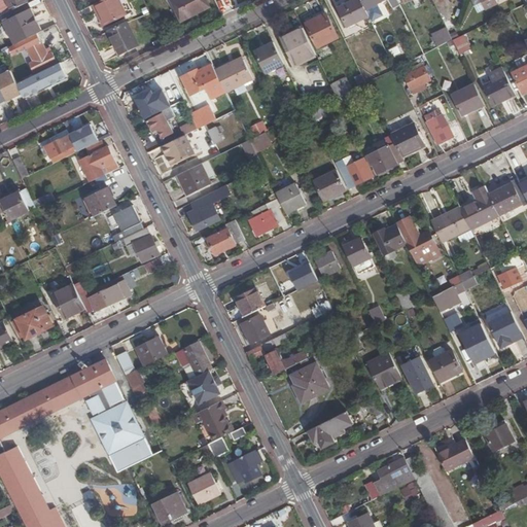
[(0,0),(0,10),(2,14),(29,2),(27,0),(0,0)]
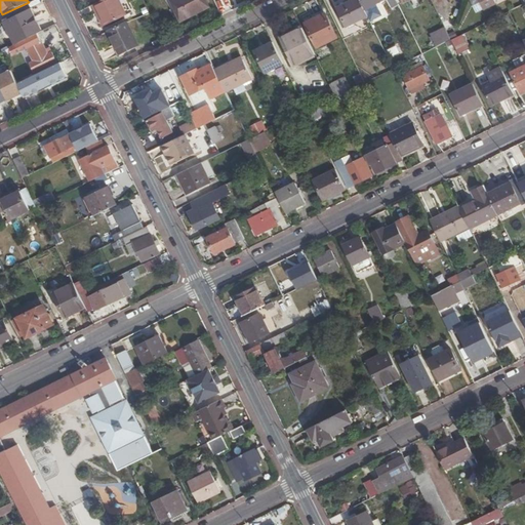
[(103,15),(99,17),(104,26),(125,15),(117,0),(102,0),(96,3),(103,15)]
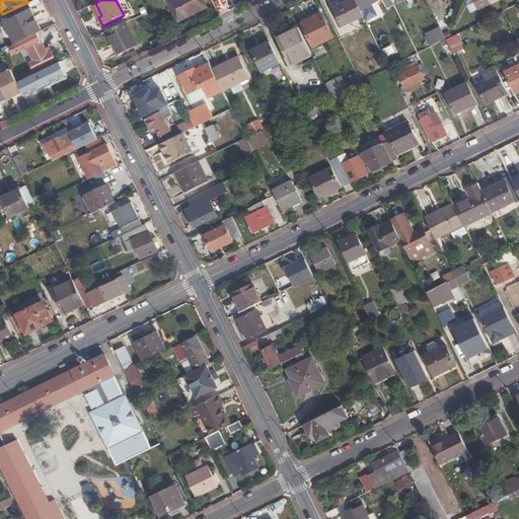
[(207,7),(203,0),(174,0),(170,2),(179,20),(207,7)]
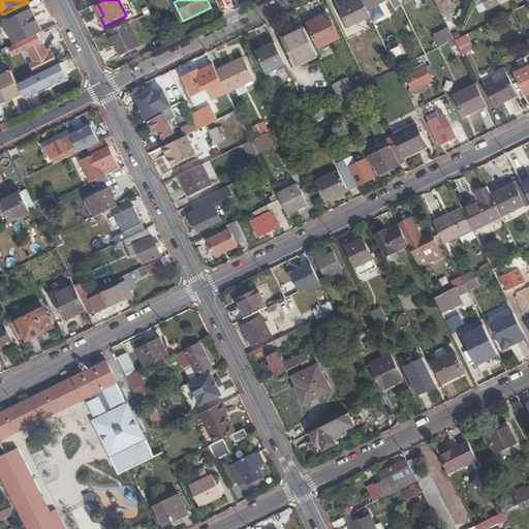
[(370,16),(367,9),(363,0),(354,0),(340,7),(349,26),(370,16)]
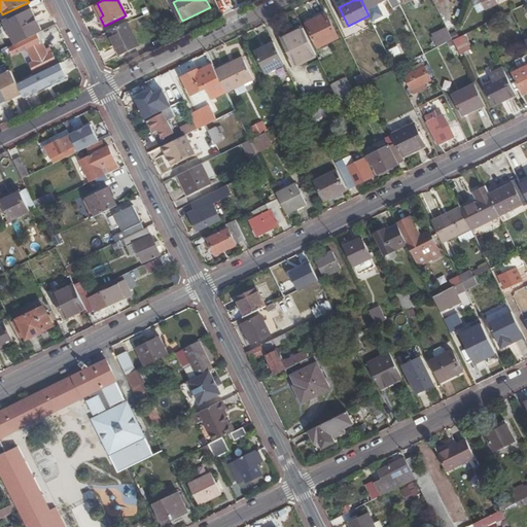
[(389,0),(393,8),(399,5),(396,0),(361,0),(365,9),(383,0),(389,0)]
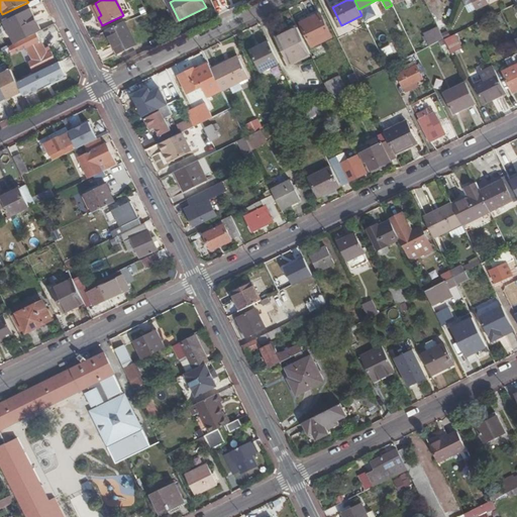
[(487,0),(472,0),(477,10),(489,4),(487,0)]
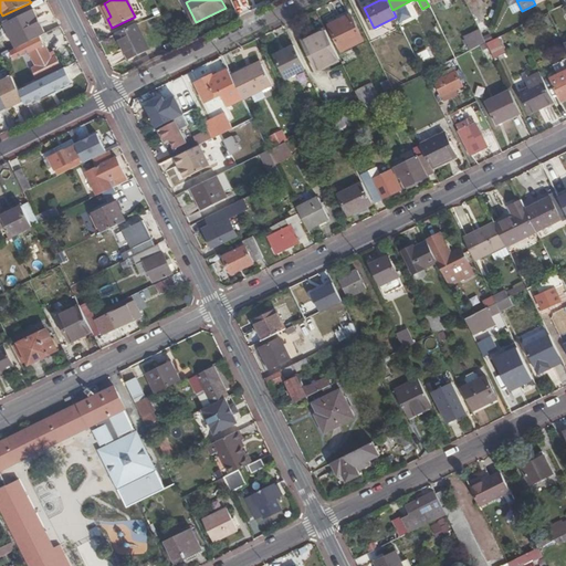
[(104,3),(101,4),(107,19),(111,17),(104,3)]
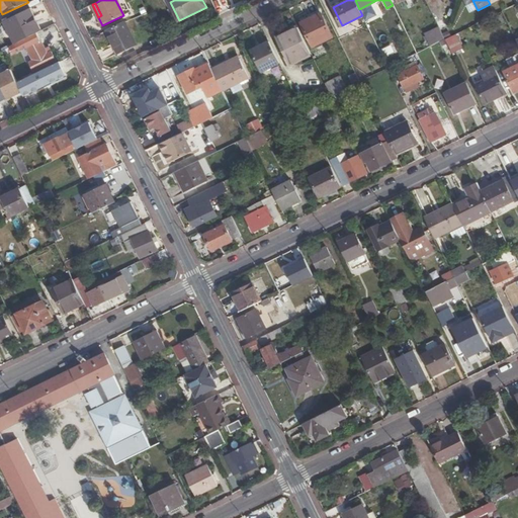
[(30,8),(27,9),(39,32),(41,30),(30,8)]
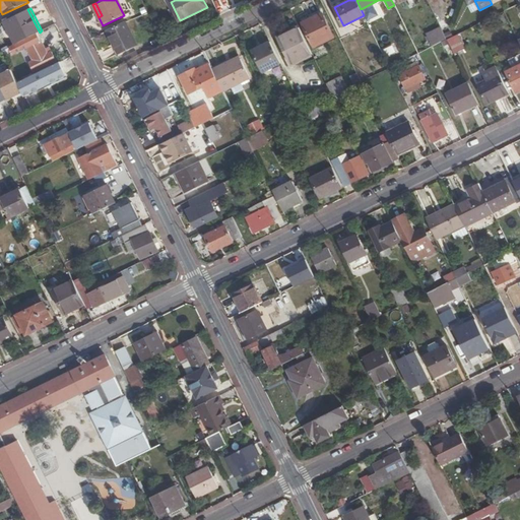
[(38,34),(40,33),(27,9),(1,23),(12,46),(38,34)]
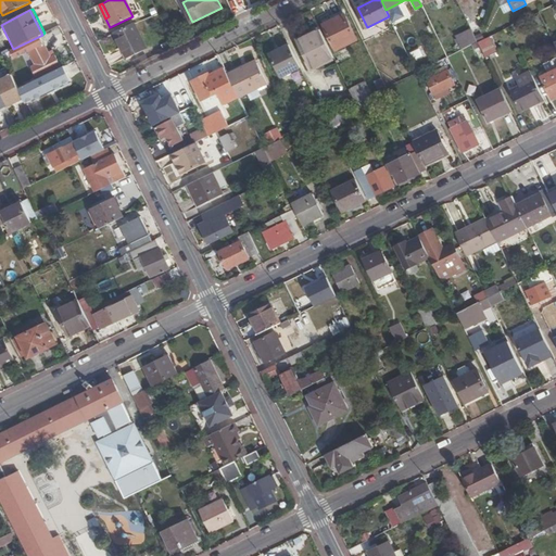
[(356,39),(344,14),(324,24),(336,50),(356,39)]
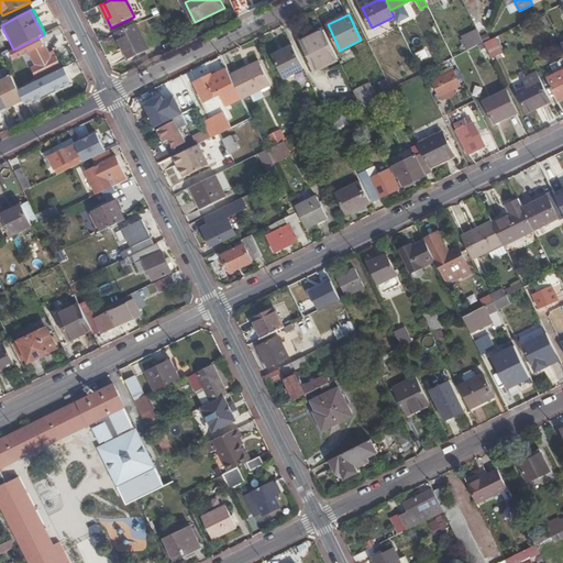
[(539,30),(549,24),(544,15),(534,21),(539,30)]
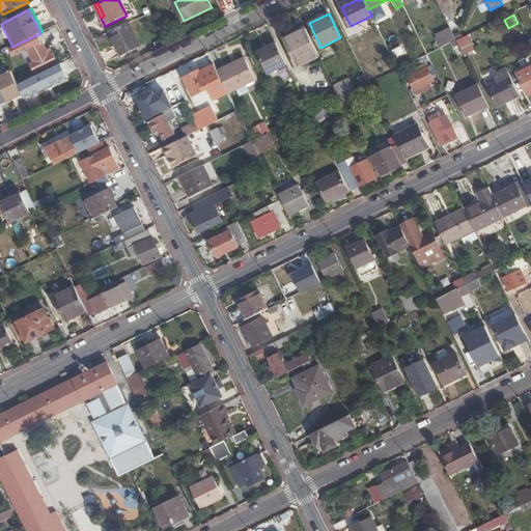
[(139,47),(129,24),(110,32),(120,55),(139,47)]
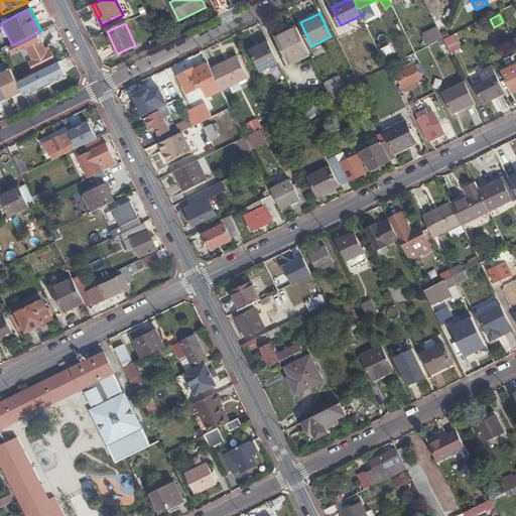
[(430,45),(443,39),(437,27),(424,33),(430,45)]
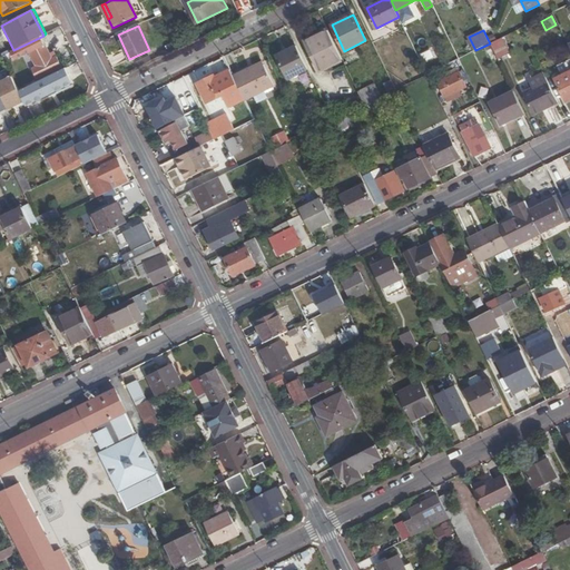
[(322,70),(342,60),(327,31),(307,41),(322,70)]
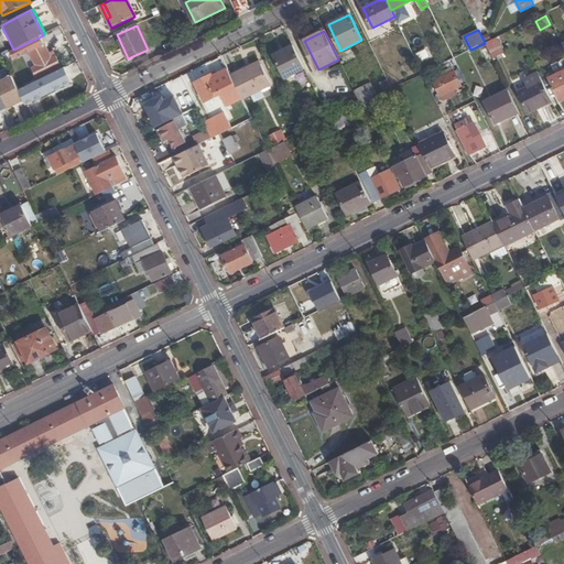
[(41,36),(13,50),(11,51),(14,55),(29,49),(38,65),(33,67),(38,77),(61,66),(56,56),(52,58),(41,36)]
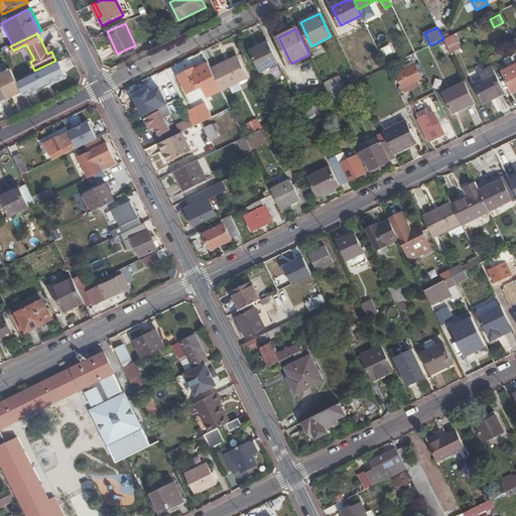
[(461,48),(454,34),(443,39),(450,54),(461,48)]
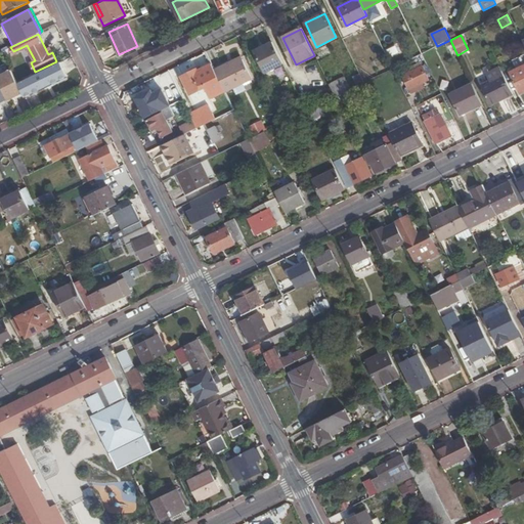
[(266,73),(284,64),(272,43),(256,51),(266,73)]
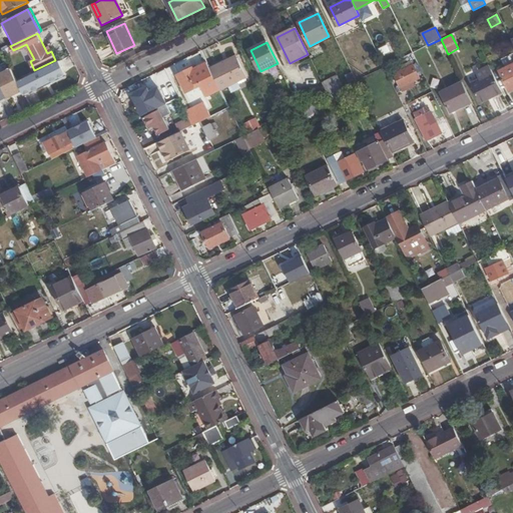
[(390,42),(379,47),(383,55),(394,50),(390,42)]
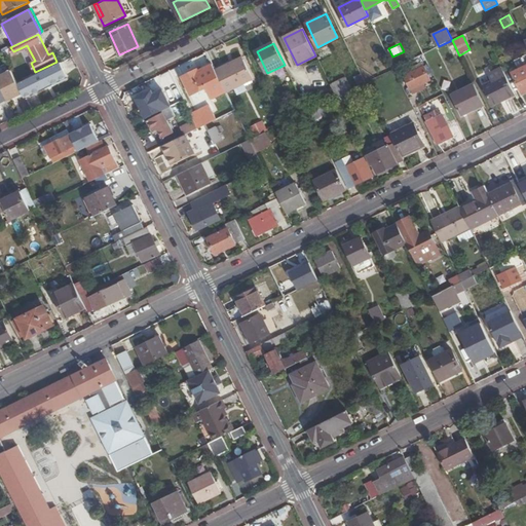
[(35,72),(19,81),(25,92),(27,97),(69,75),(61,60),(57,62),(35,72)]
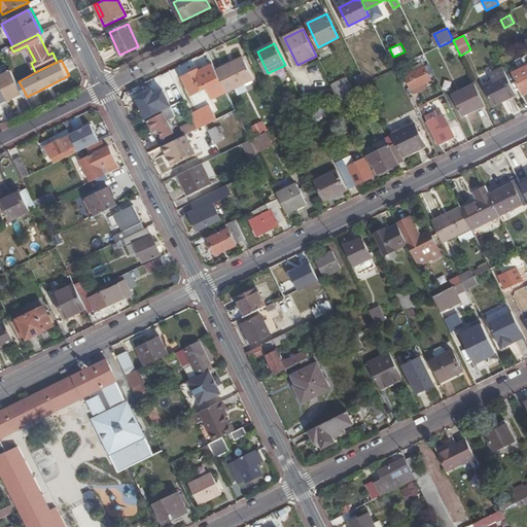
[(226,91),(226,93),(253,80),(243,61),(233,66),(231,63),(216,71),(226,91)]
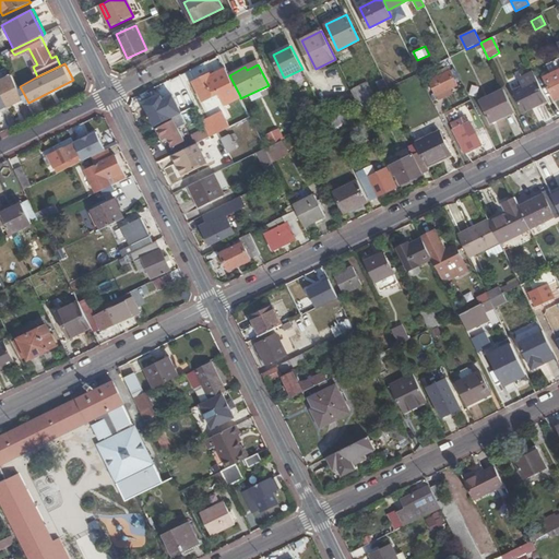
[(229,75),(226,69),(211,76),(210,74),(193,83),(202,102),(218,94),(224,105),(240,96),(229,75)]
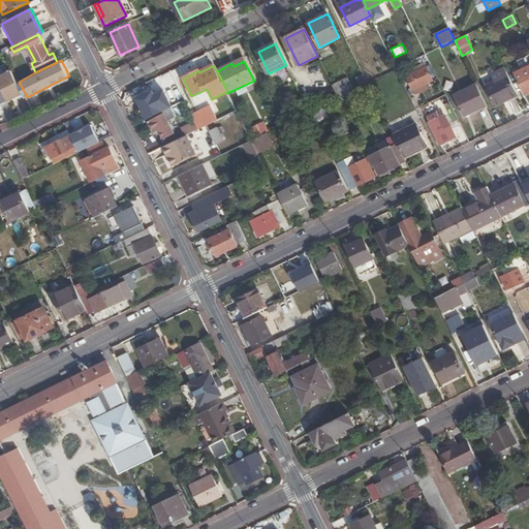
[(528,65),(512,73),(524,96),(528,93),(528,65)]
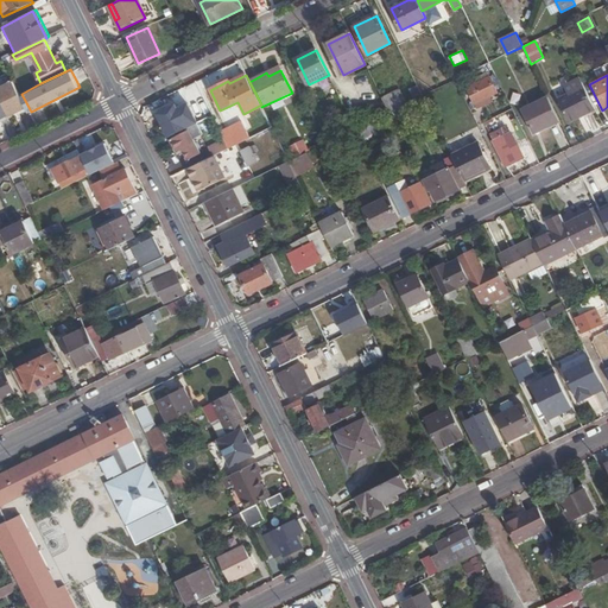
[(474,103),(496,93),(488,76),(466,87),(474,103)]
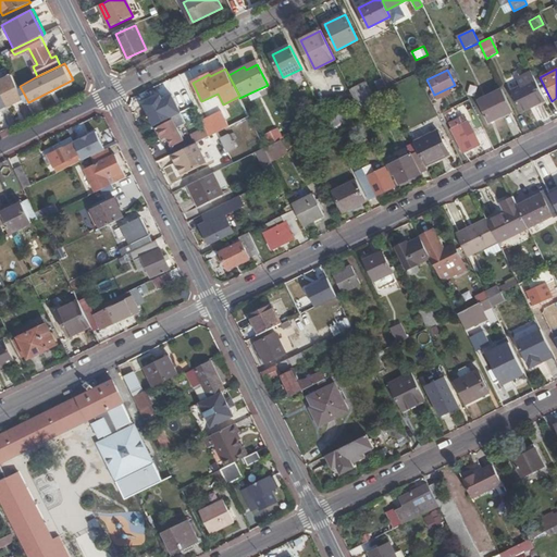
[(535,79),(531,71),(516,78),(520,87),(535,79)]
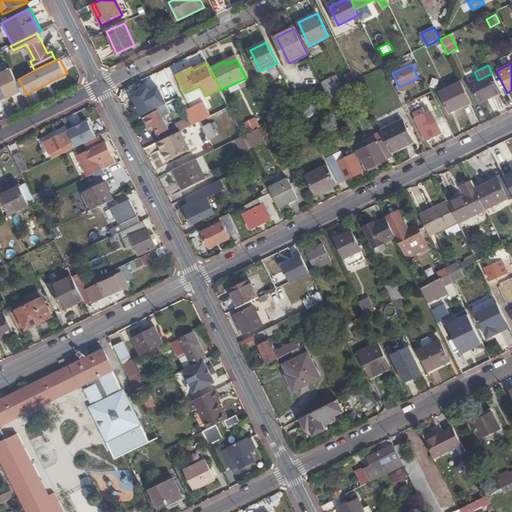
[(12,66),(0,71),(0,79),(8,97),(9,98),(24,90),(18,79),(12,66)]
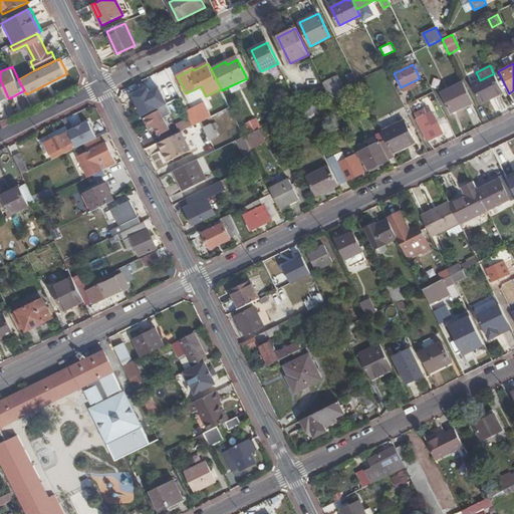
[(350,84),(357,80),(352,71),(345,74),(350,84)]
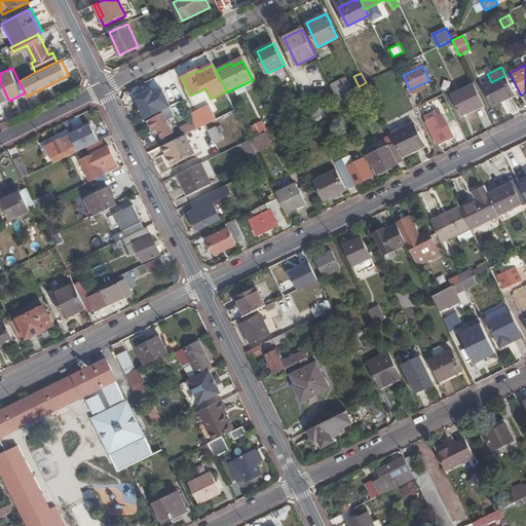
[(492,106),(515,95),(505,75),(491,82),(483,86),(492,106)]
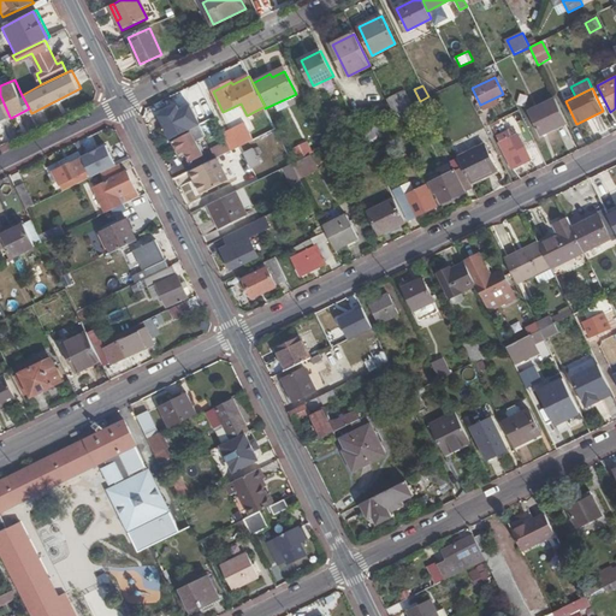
[(386,99),(394,113),(410,105),(403,90),(386,99)]
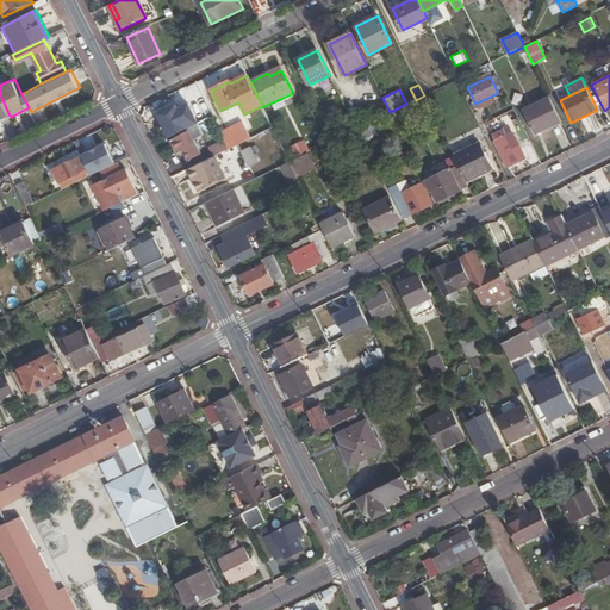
[(0,94),(0,119),(10,116),(0,94)]
